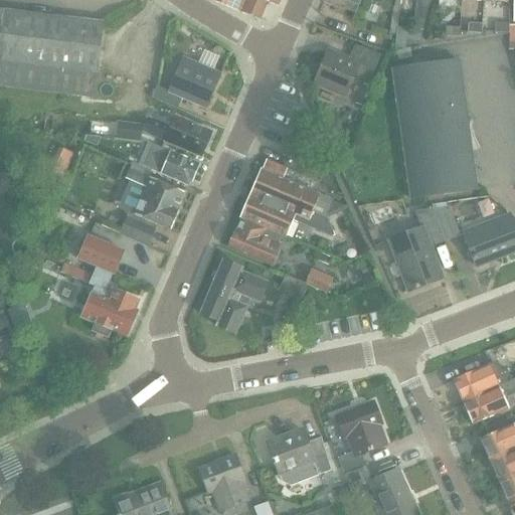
[(207,0),(240,14),(246,0),(207,0)]
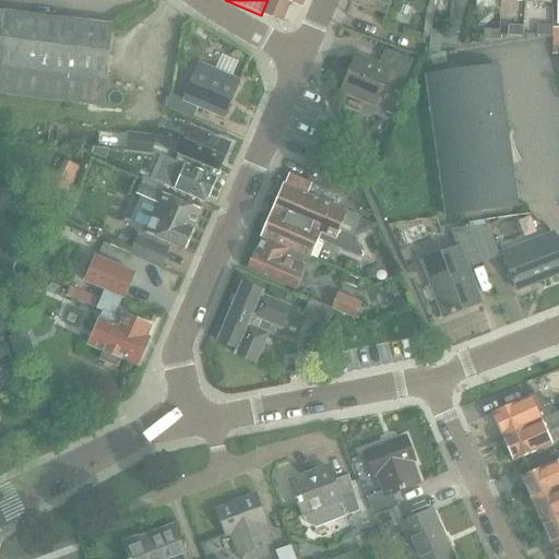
[(268,0),(261,15),(281,23),(289,2),(302,8),(305,0),(268,0)]
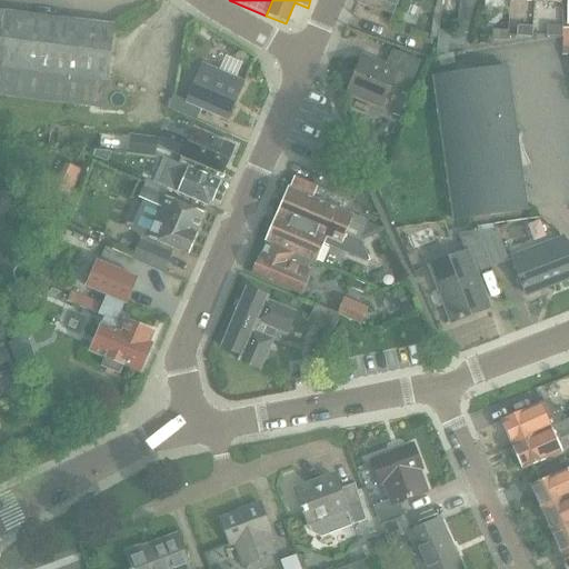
[(430,38),(437,38),(441,0),(357,0),(356,3),(392,16),(397,0),(437,0),(435,10),(430,38)]
